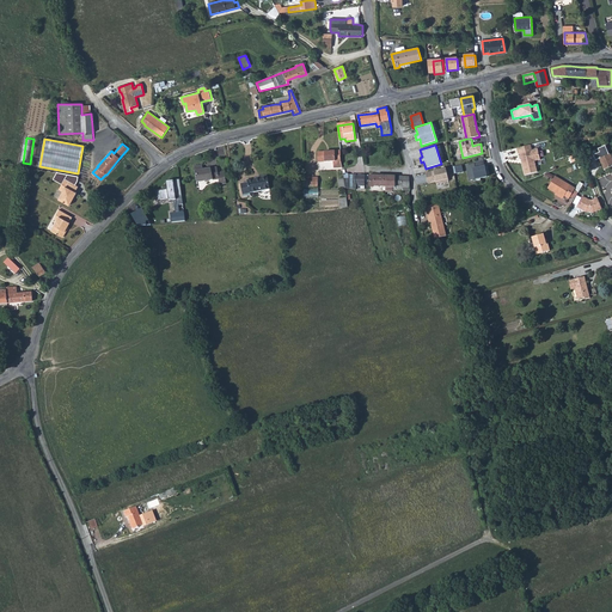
[(520,154),(525,175),(538,172),(536,163),(542,160),(538,148),(533,150),(532,145),(518,150),(518,154),(520,154)]
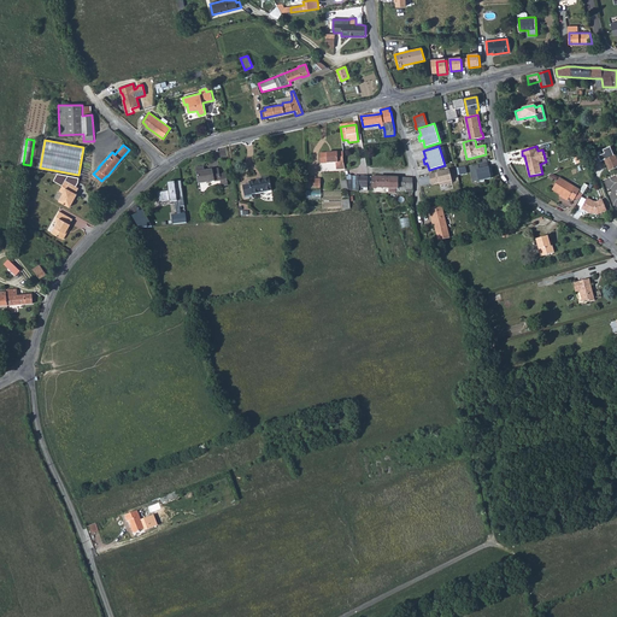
[(319,153),(321,164),(335,163),(336,170),(345,169),(344,160),(344,152),(319,153)]
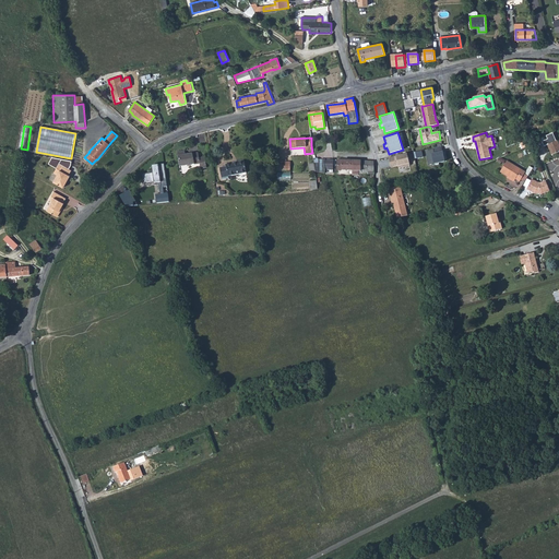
[(547,145),(551,155),(558,152),(558,144),(556,138),(546,142),(548,145),(547,145)]
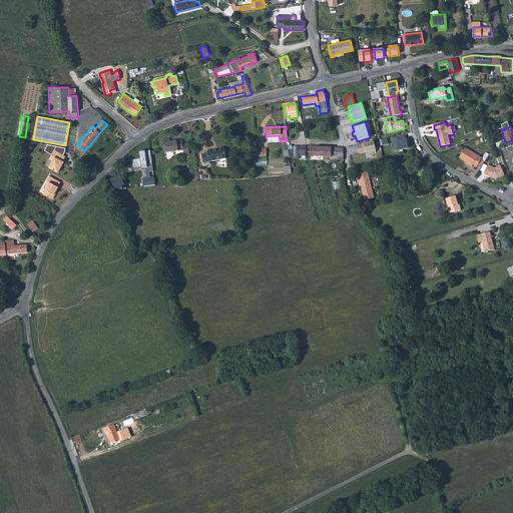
[(163,143),(164,152),(183,149),(184,154),(189,153),(188,144),(182,145),(182,140),(170,142),(169,138),(162,140),(163,143)]
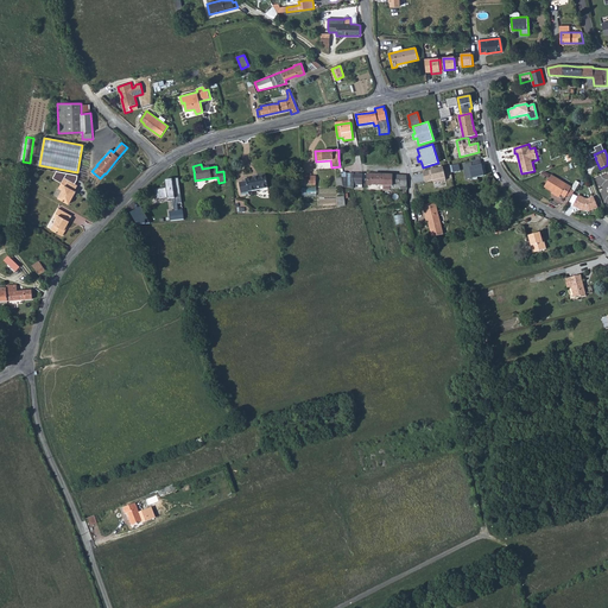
[(482,165),(470,168),(473,178),(485,176),(482,165)]
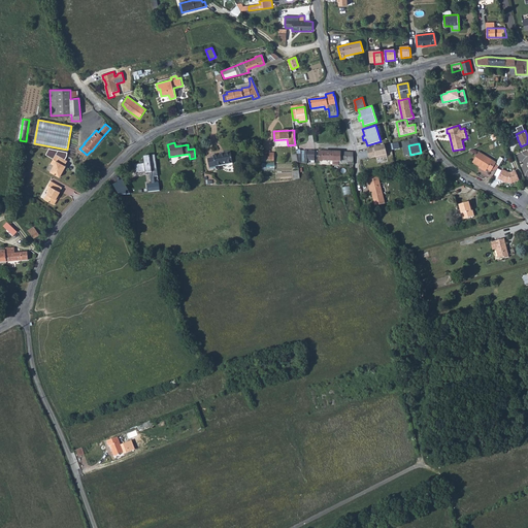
[(387,155),(385,144),(366,149),(369,157),(374,156),(375,158),(387,155)]
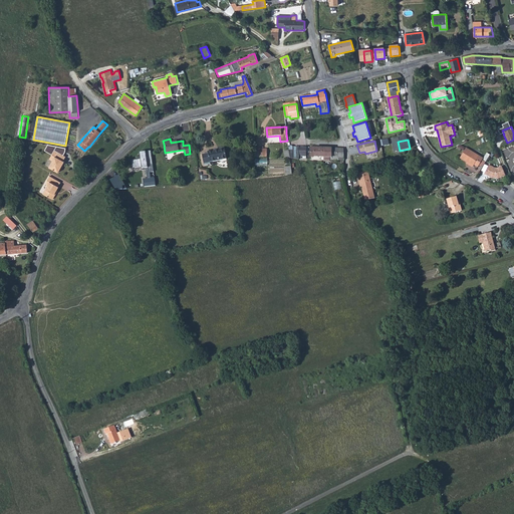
[(52,155),(56,147),(48,145),(44,151),(52,155)]
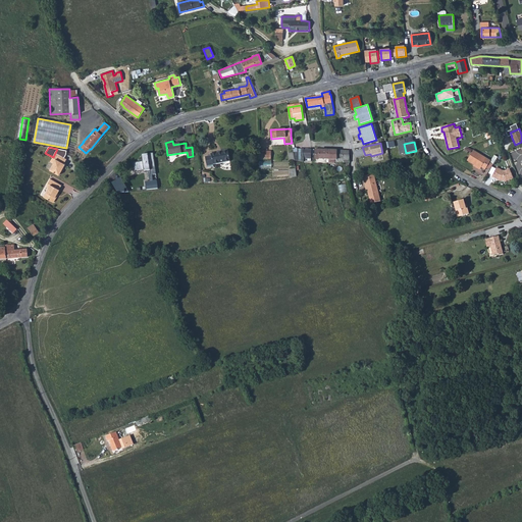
[(67,150),(57,149),(53,157),(56,159),(53,163),(50,170),(59,175),(65,164),(64,163),(66,159),(64,158),(66,154),(67,150)]
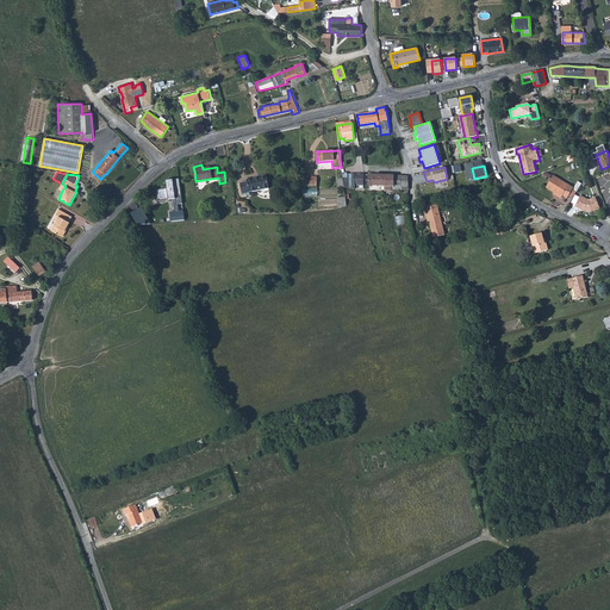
[(363,188),(363,180),(363,174),(349,174),(349,179),(343,179),(344,187),(355,188),(355,187),(363,188)]
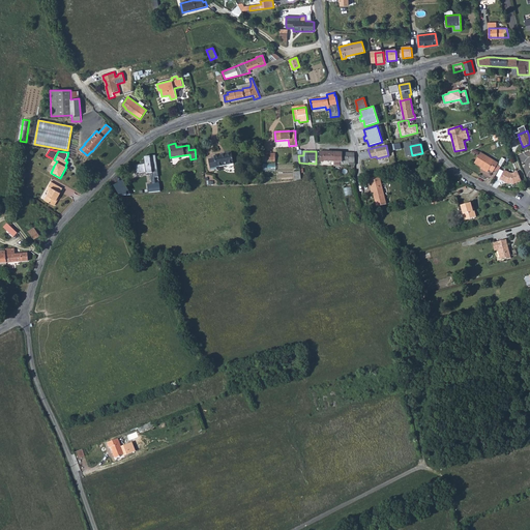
[(355,165),(354,153),(342,152),(320,151),(320,162),(334,162),(334,166),(341,166),(341,165),(355,165)]
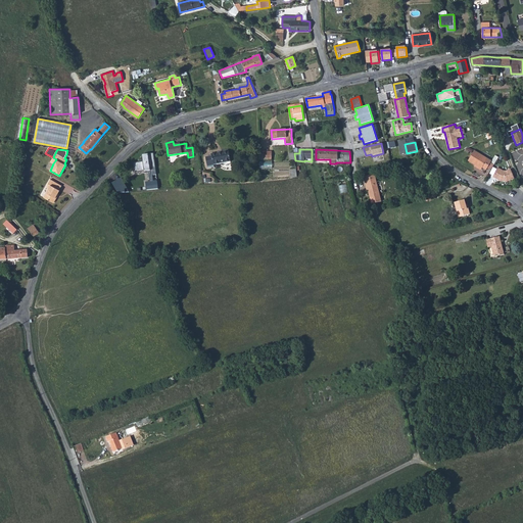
[(211,155),(205,157),(207,169),(215,167),(214,164),(231,161),(228,150),(223,151),(223,152),(211,154),(211,155)]
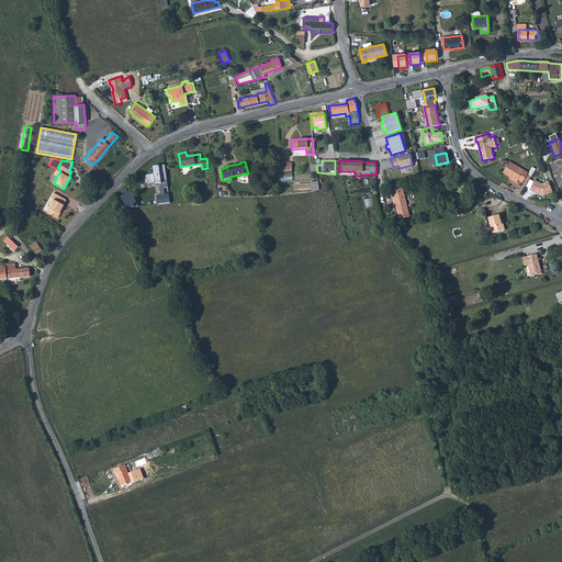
[(509,163),(503,172),(510,178),(518,181),(518,180),(523,182),(524,180),(528,173),(509,163)]
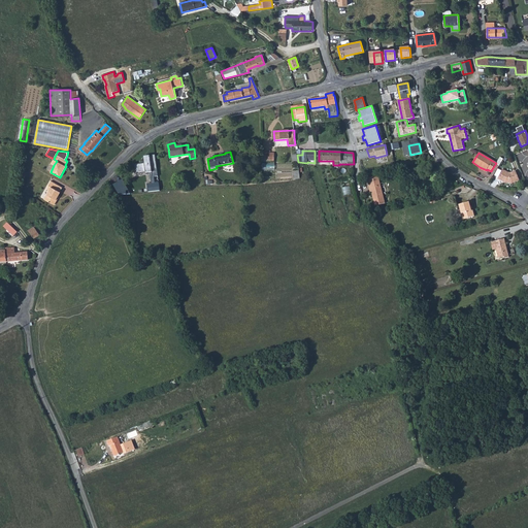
[(152,172),(152,170),(157,170),(155,155),(143,157),(144,163),(135,165),(136,172),(145,171),(145,173),(152,172)]
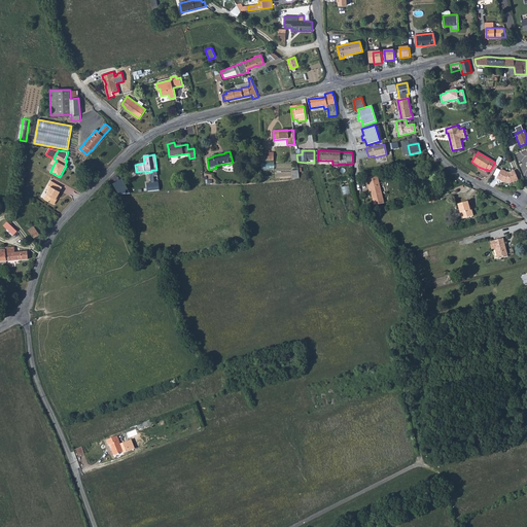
[(491,169),(495,172),(502,159),(499,156),(495,163),(491,169)]
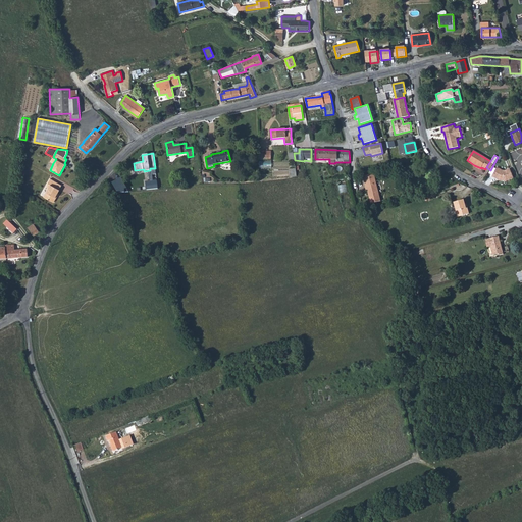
[(497,167),(492,177),(500,180),(507,181),(514,178),(510,169),(505,170),(503,170),(497,167)]
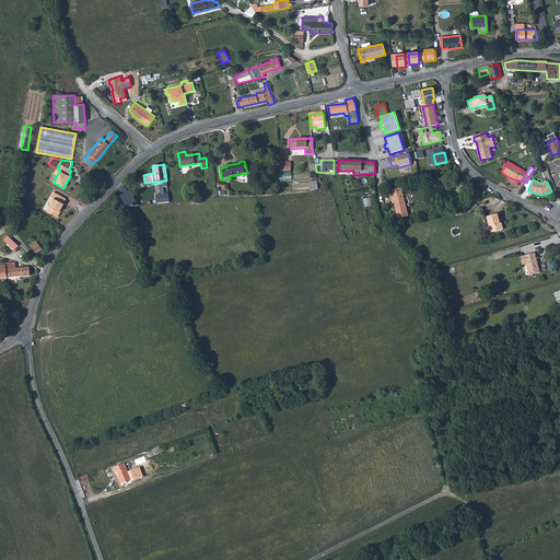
[(394,203),(398,218),(408,216),(400,186),(389,189),(393,203),(394,203)]
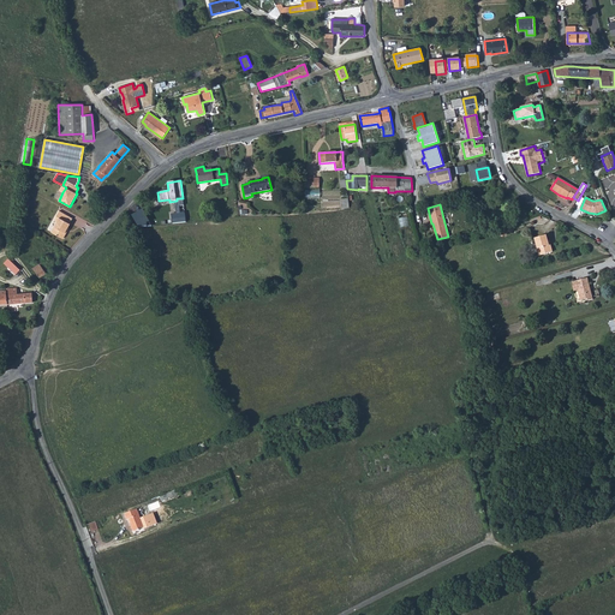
[(65,232),(70,224),(72,218),(59,210),(54,220),(58,221),(52,232),(64,238),(66,233),(65,232)]
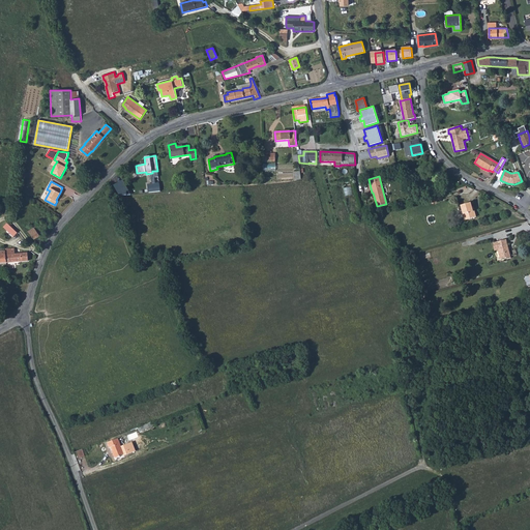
[(353,186),(345,188),(347,196),(354,194),(353,186)]
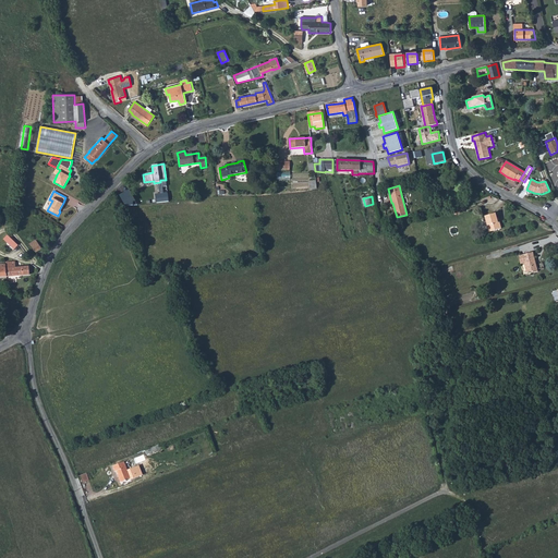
[(485,217),(489,232),(501,229),(499,222),(498,222),(497,218),(496,214),(485,217)]
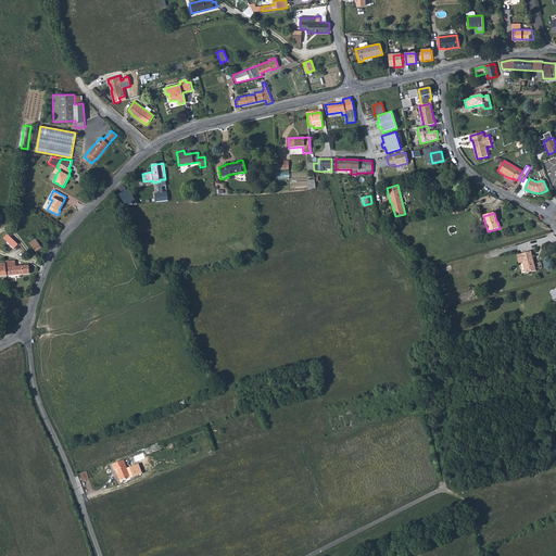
[(19,243),(12,238),(9,242),(14,248),(19,243)]
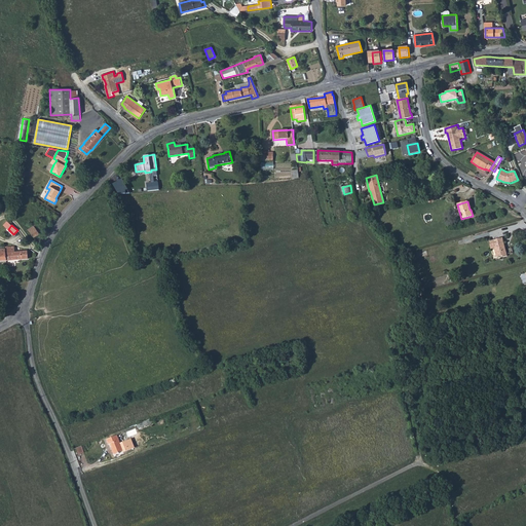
[(28,230),(34,237),(39,233),(34,226),(28,230)]
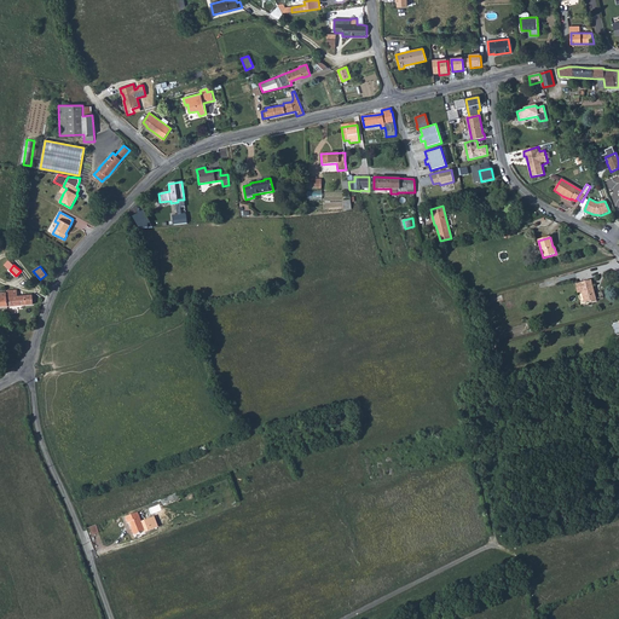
[(582,293),(584,302),(591,301),(593,302),(597,301),(591,279),(576,284),(578,294),(582,293)]
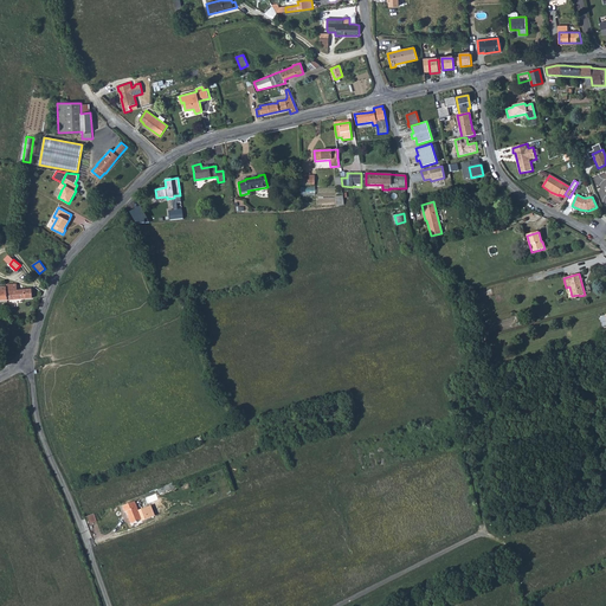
[(18,300),(32,298),(32,289),(17,291),(17,284),(6,285),(7,288),(7,301),(18,300)]
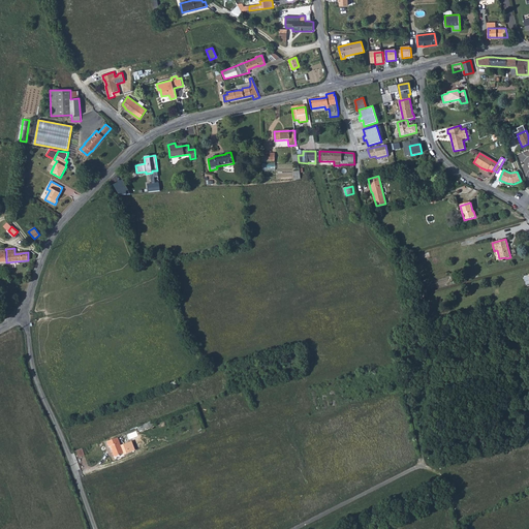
[(130,430),(131,434),(139,431),(153,426),(151,422),(130,430)]
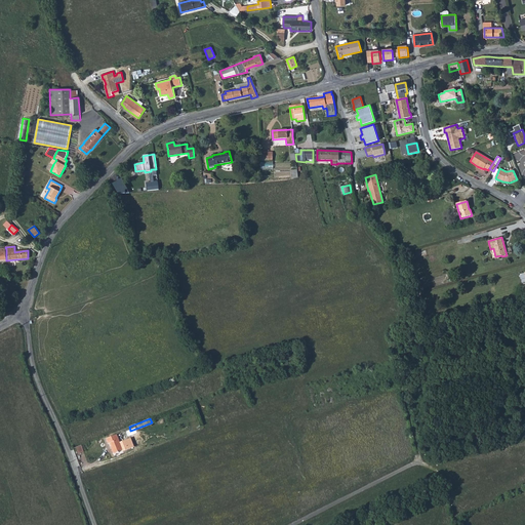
[(112,447),(114,453),(123,450),(124,453),(126,452),(123,443),(121,444),(117,435),(107,439),(109,443),(110,443),(111,442),(113,447),(112,447)]
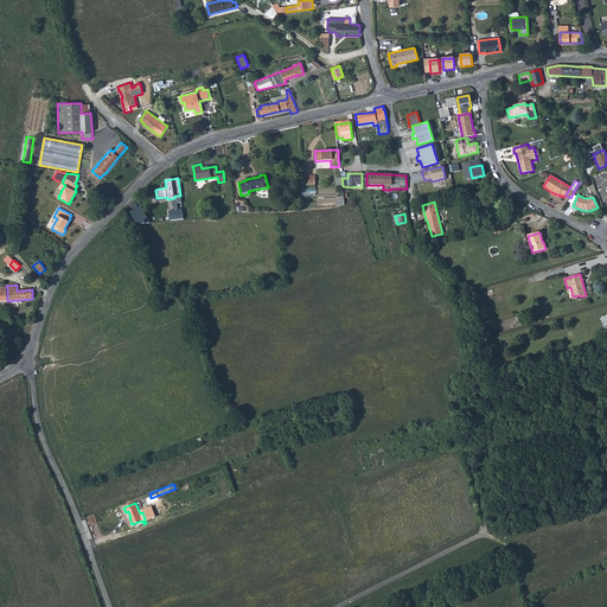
All buildings are outlined.
